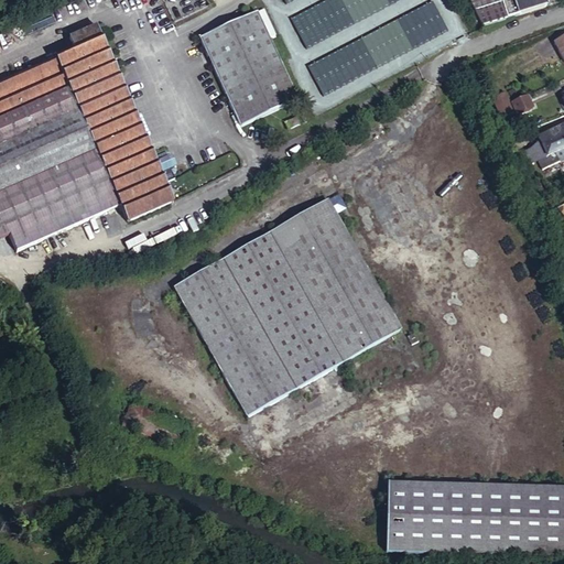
[(475,0),(483,23),(549,3),(546,0),(475,0)]
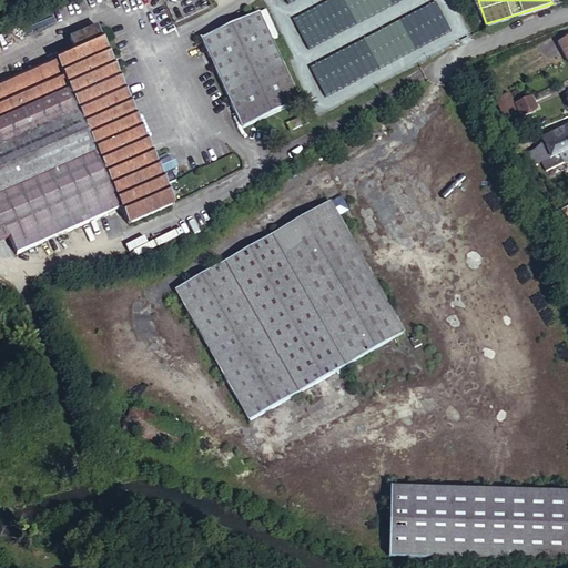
[(267,11),(260,16),(272,41),(279,38),(267,11)]
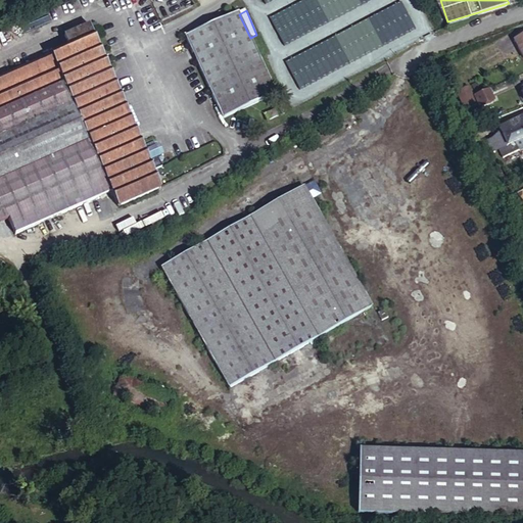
[(250,38),(239,14),(186,38),(223,119),(276,95),(250,38)]
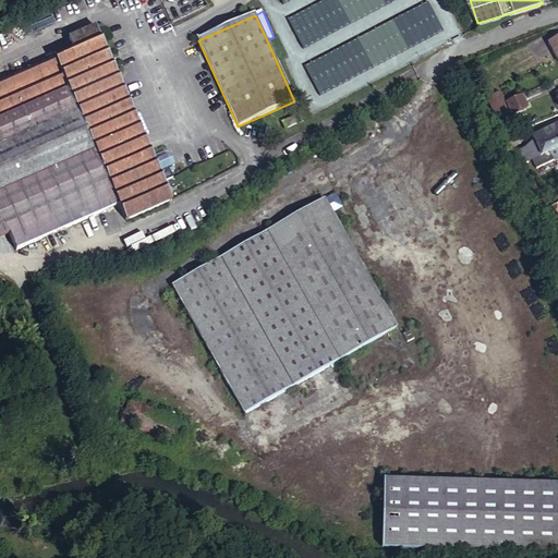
[(97,36),(93,25),(65,37),(71,48),(97,36)]
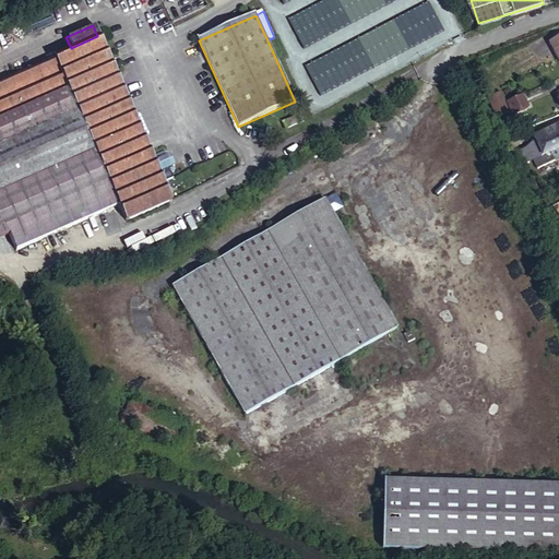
[(170,201),(168,195),(162,181),(171,177),(169,173),(167,167),(157,171),(151,157),(97,36),(71,48),(0,81),(0,238),(10,235),(15,249),(117,204),(125,221),(170,201)]
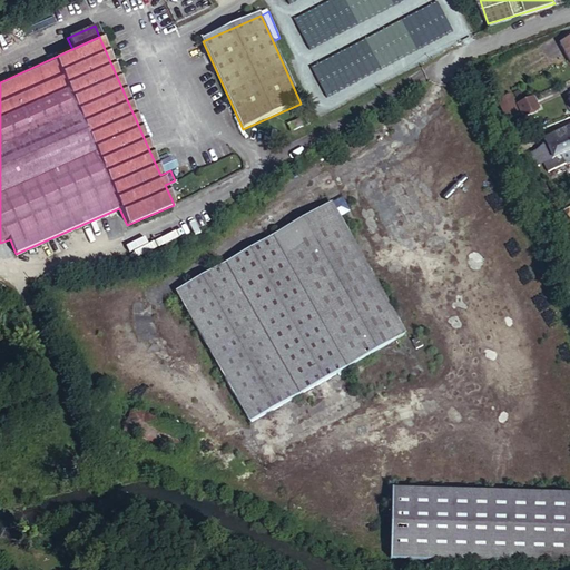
[(569,62),(569,61),(569,38),(559,45),(569,62)]
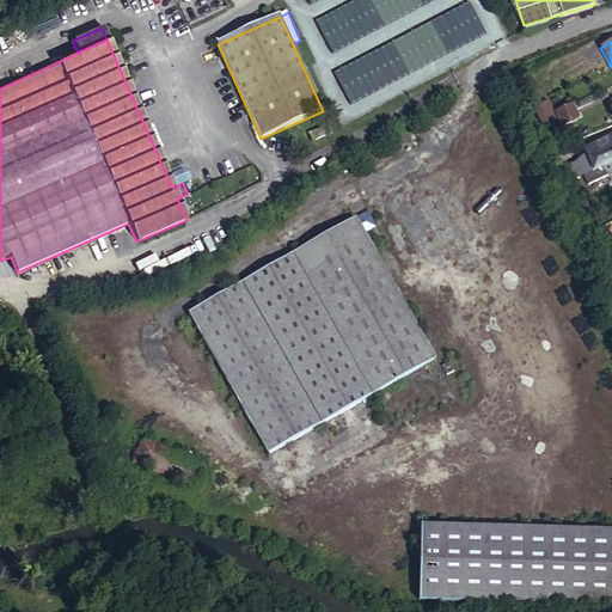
[(569,98),(550,105),(556,117),(574,110),(569,98)]
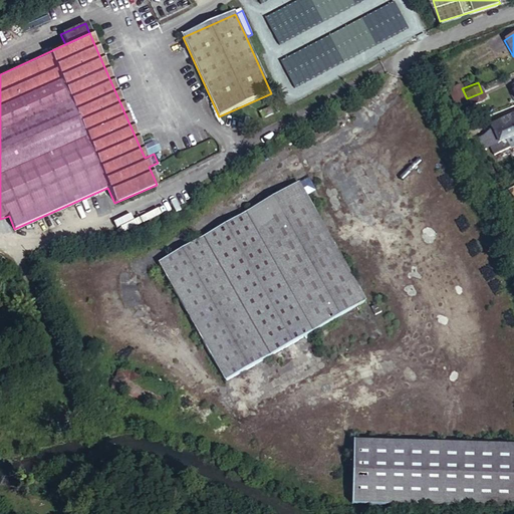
[(450,90),(458,107),(468,103),(459,85),(450,90)]
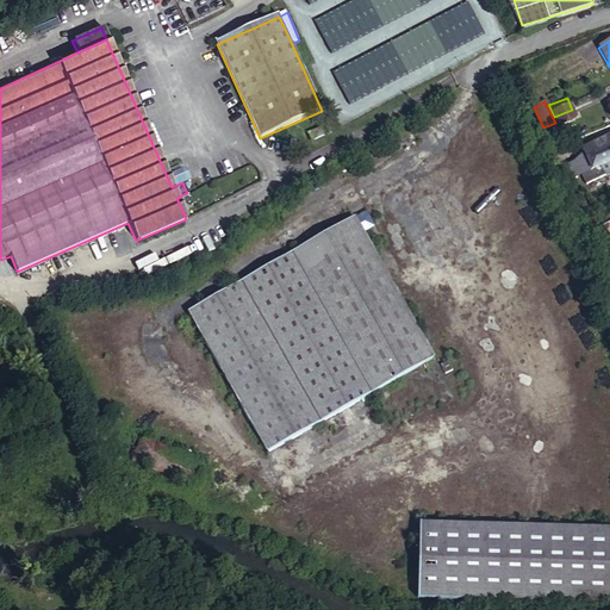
[(554,117),(555,120),(574,113),(572,110),(554,117)]
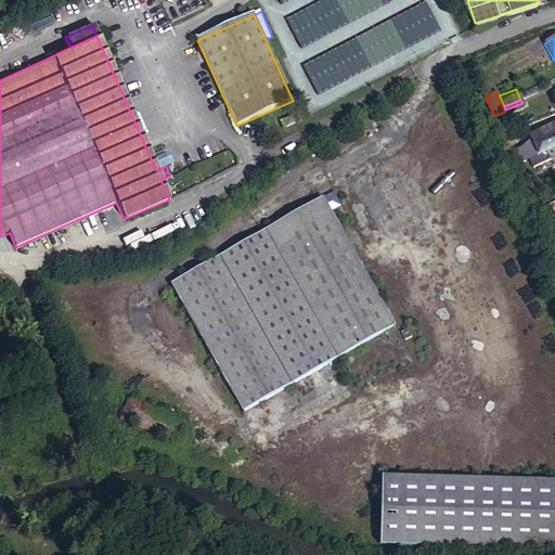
[(280,120),(283,128),(297,123),(294,115),(280,120)]
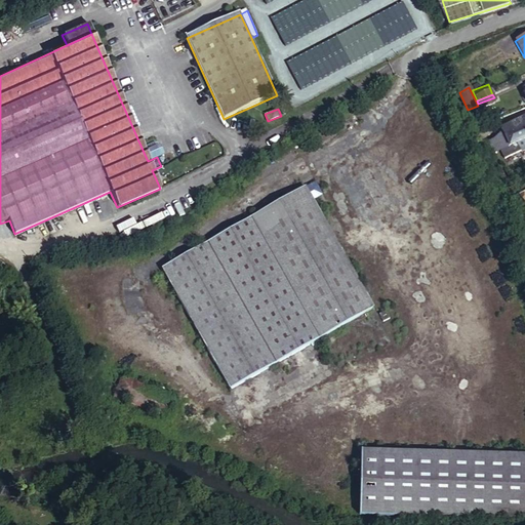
[(524,125),(522,119),(510,125),(514,132),(521,128),(524,136),(524,125)]
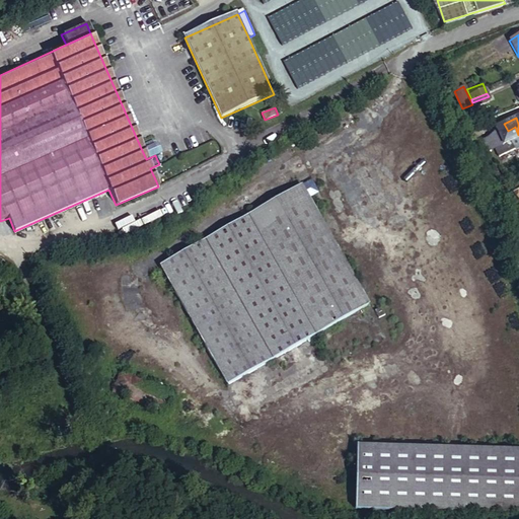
[(508,131),(504,124),(494,128),(496,132),(503,147),(511,143),(513,147),(515,150),(518,148),(518,135),(515,127),(508,131)]
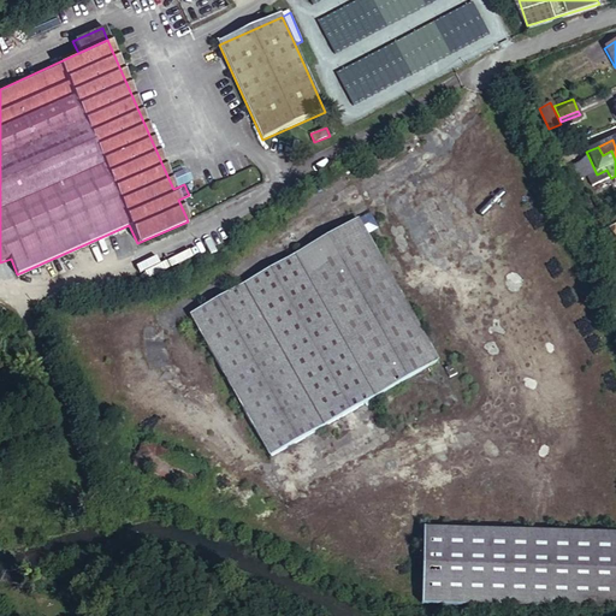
[(588,157),(582,163),(586,170),(590,178),(597,175),(588,157)]
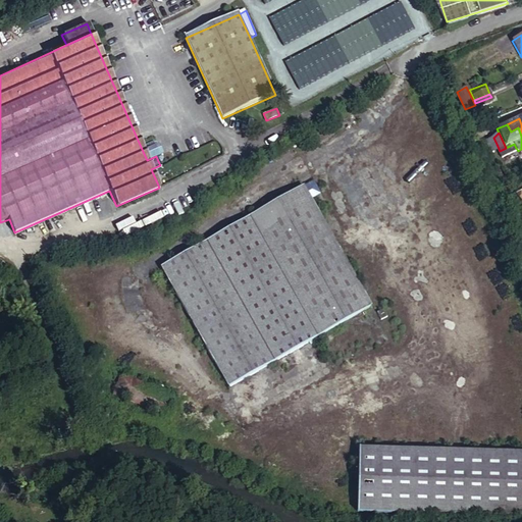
[(493,138),(484,143),(487,149),(497,144),(493,138)]
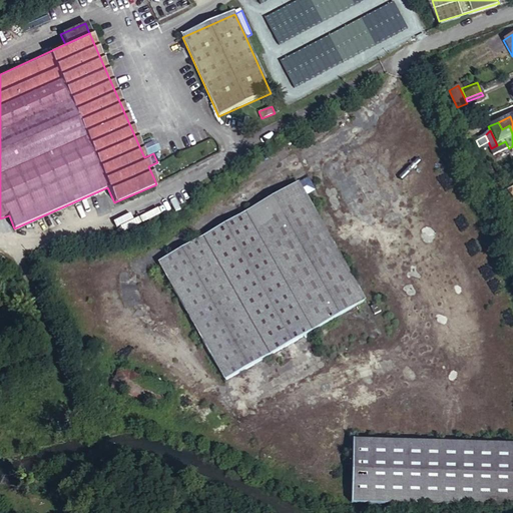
[(148,140),(138,144),(144,157),(153,153),(155,158),(157,157),(159,156),(157,152),(155,152),(151,144),(153,143),(152,140),(148,140)]
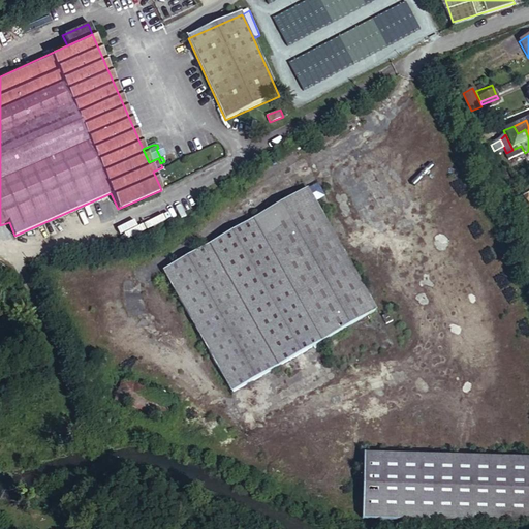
[(491,145),(485,148),(489,154),(494,151),(491,145)]
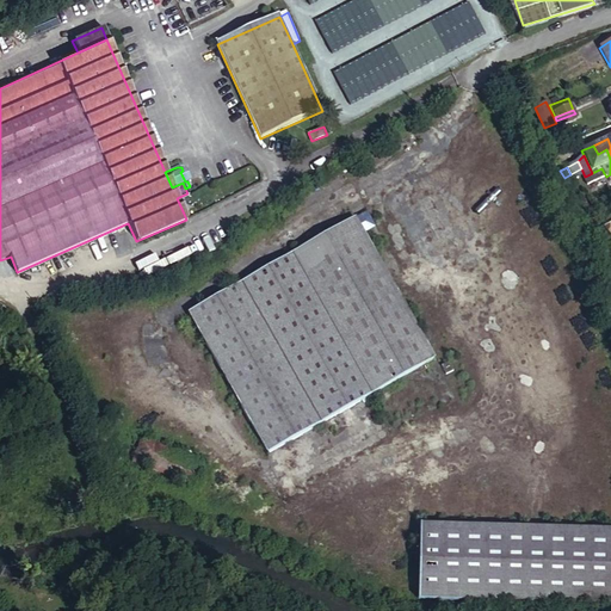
[(571,174),(565,178),(568,184),(582,177),(587,186),(606,177),(604,173),(602,168),(592,173),(585,177),(581,168),(571,174)]
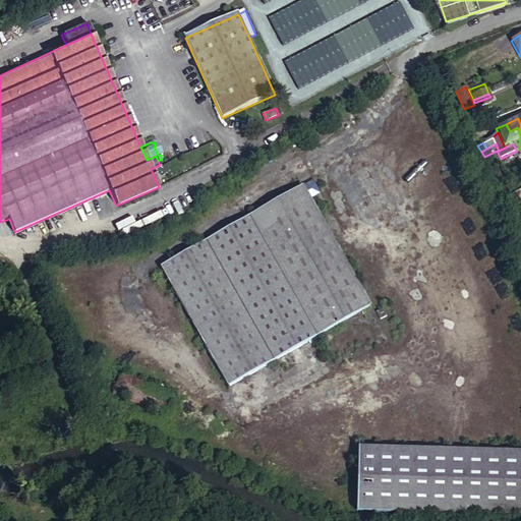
[(303,185),(310,198),(321,192),(313,180),(303,185)]
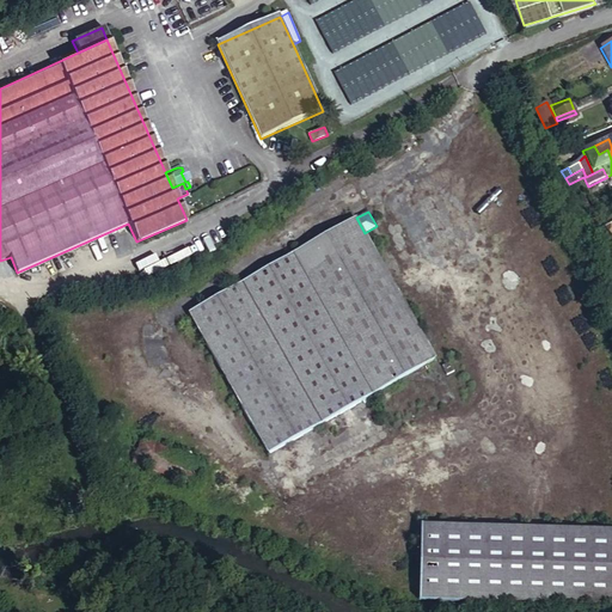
[(187,312),(268,456),(435,357),(365,233),(356,218),(187,312)]
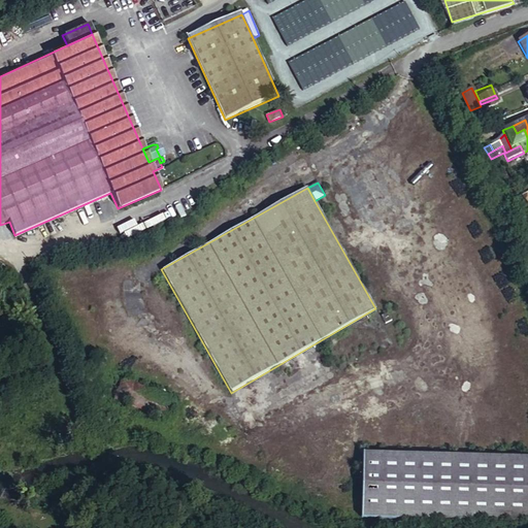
[(527,370),(517,374),(519,384),(527,382),(527,370)]
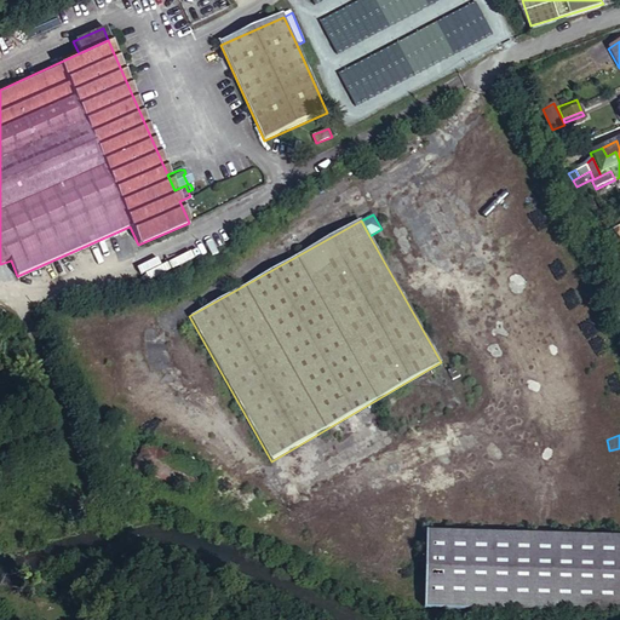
[(422,602),(619,613),(619,535),(424,526),(422,602)]
